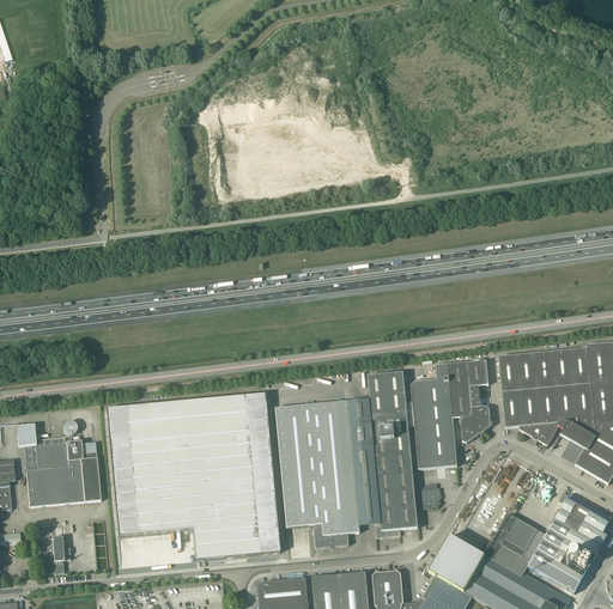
[(498,355),(505,426),(520,425),(520,426),(519,427),(533,436),(533,434),(538,437),(536,438),(547,444),(558,426),(564,430),(569,420),(577,425),(570,439),(584,448),(575,463),(608,482),(612,474),(612,340),(587,343),(587,347),(498,355)]
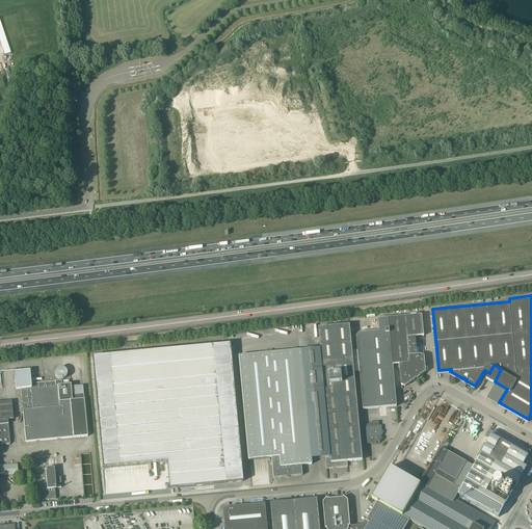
[(389,315),(393,362),(399,361),(401,381),(404,384),(416,375),(419,376),(420,375),(420,372),(426,368),(424,353),(421,351),(417,351),(415,334),(424,333),(422,312),(389,315)]
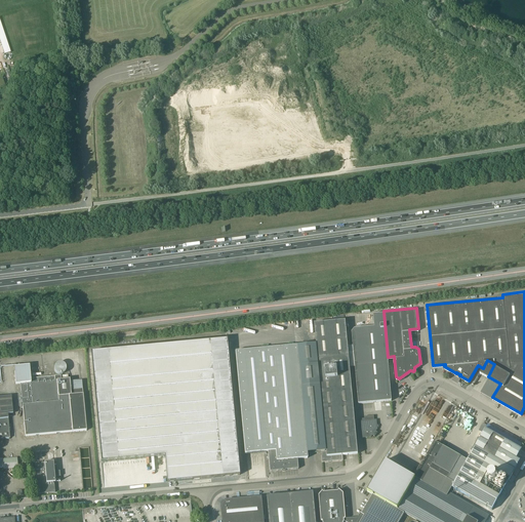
[(388,357),(384,311),(372,312),(372,314),(373,314),(374,323),(354,325),(352,329),(358,401),(392,398),(388,357)]
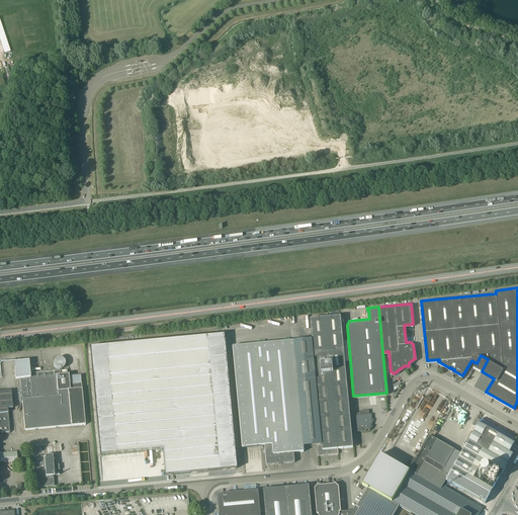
[(353,444),(341,313),(310,316),(322,442),(317,443),(318,453),(324,452),(325,453),(326,453),(327,452),(338,451),(338,446),(353,444)]
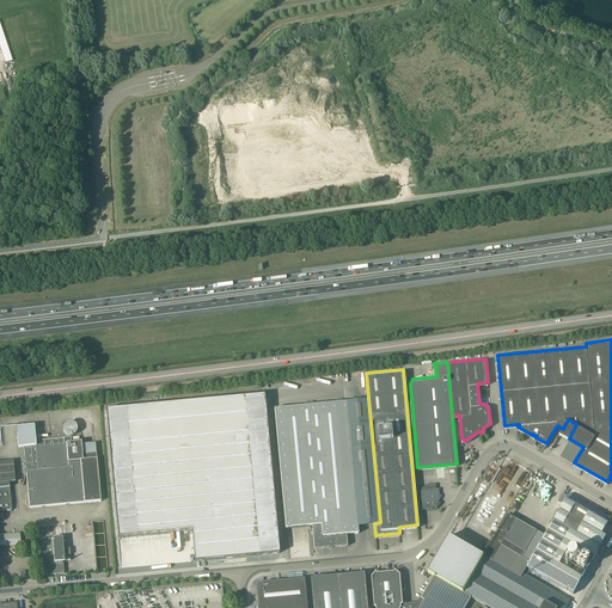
[(183,399),(105,406),(117,534),(191,527),(195,558),(197,558),(279,550),(263,392),(183,399)]
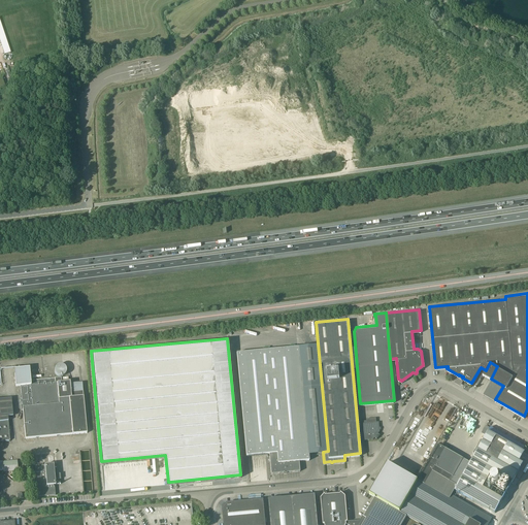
[(308,458),(298,345),(236,351),(245,454),(269,452),(270,471),(299,469),(298,459),(308,458)]
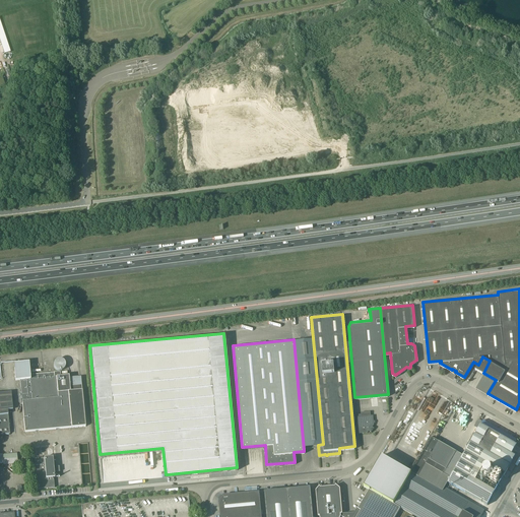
[(361,409),(362,413),(356,414),(359,431),(368,430),(369,428),(371,430),(374,426),(373,425),(374,423),(373,412),(371,413),(370,408),(361,409)]
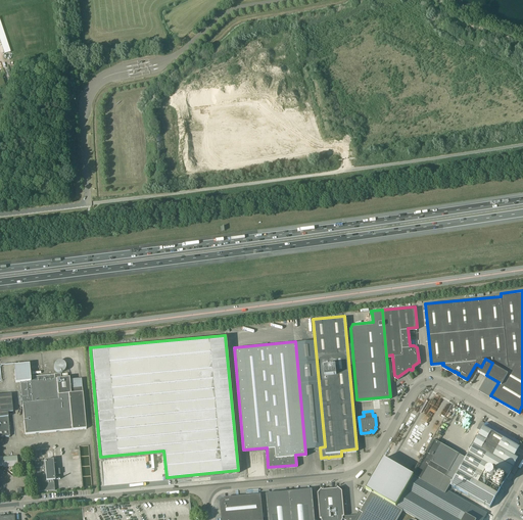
[(486,420),(450,482),(490,506),(518,457),(515,455),(520,445),(517,443),(520,439),(486,420)]
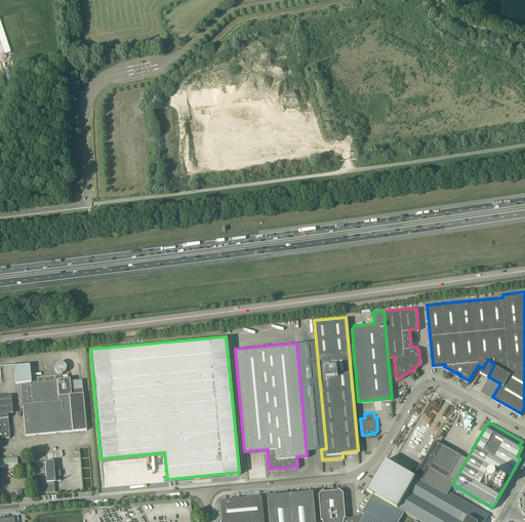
[(405,443),(414,447),(418,438),(418,439),(421,433),(415,430),(413,435),(410,433),(405,443)]
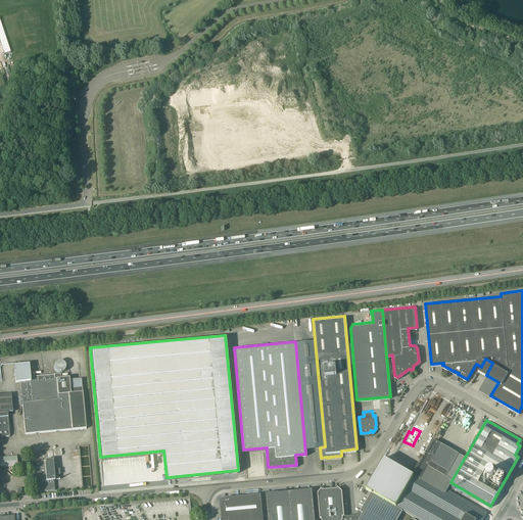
[(428,464),(453,478),(466,456),(459,452),(445,443),(440,441),(441,440),(440,440),(436,438),(435,438),(435,436),(432,437),(432,439),(423,455),(430,459),(428,464)]
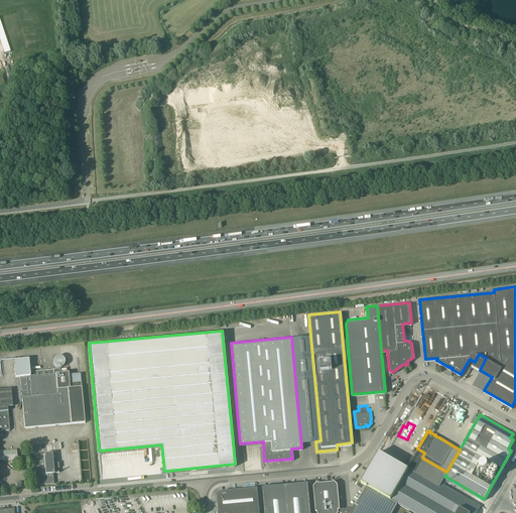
[(49,449),(49,441),(46,441),(46,439),(37,439),(37,450),(49,449)]
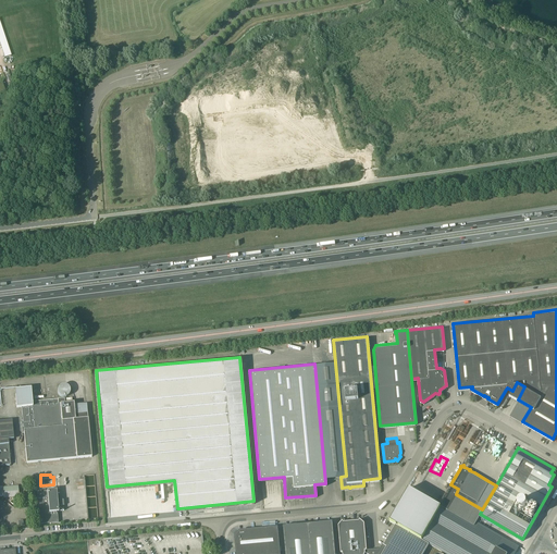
[(0,514),(4,514),(2,495),(16,494),(16,483),(0,484),(0,514)]
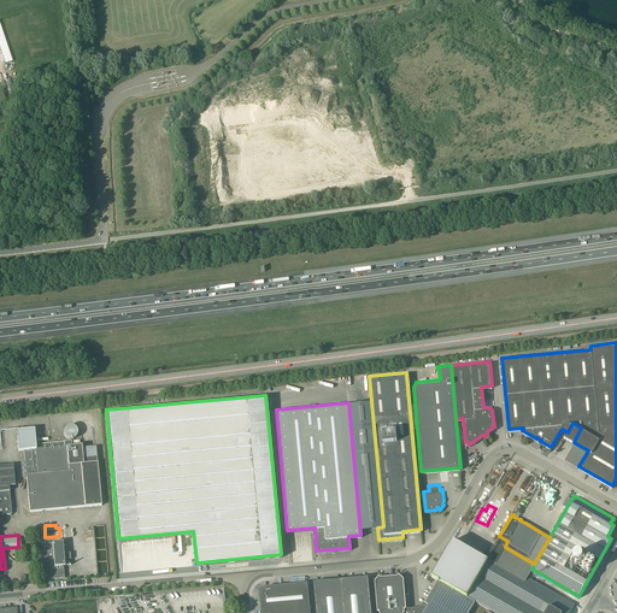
[(499,536),(487,558),(495,563),(526,579),(532,569),(534,564),(505,547),(507,541),(499,536)]
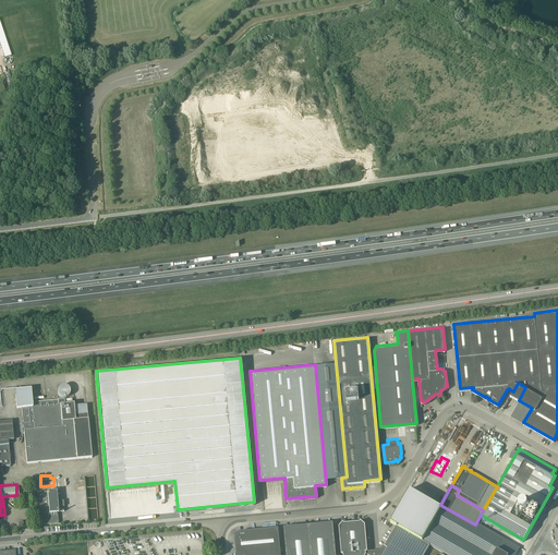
[(440,505),(409,486),(390,519),(451,554),(513,554),(518,549),(475,525),(448,509),(440,505)]
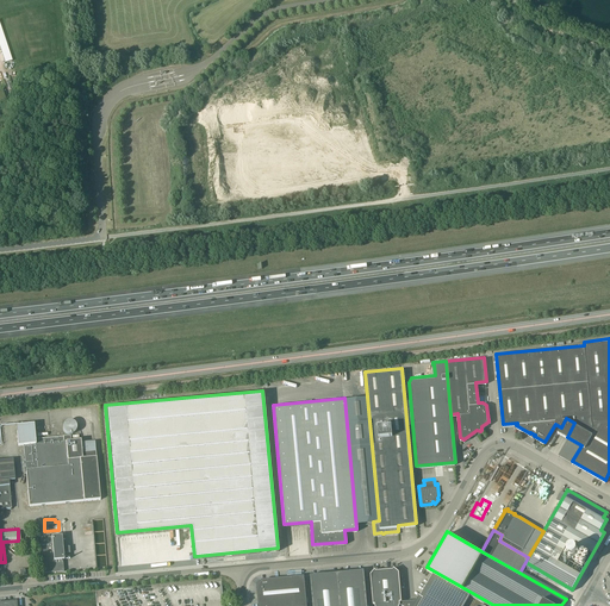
[(375,567),(374,567),(371,572),(373,601),(375,601),(375,603),(375,604),(375,605),(461,605),(470,592),(433,572),(419,593),(423,595),(416,605),(406,605),(400,601),(399,599),(402,599),(399,569),(393,564),(393,566),(393,567),(377,568),(375,567)]
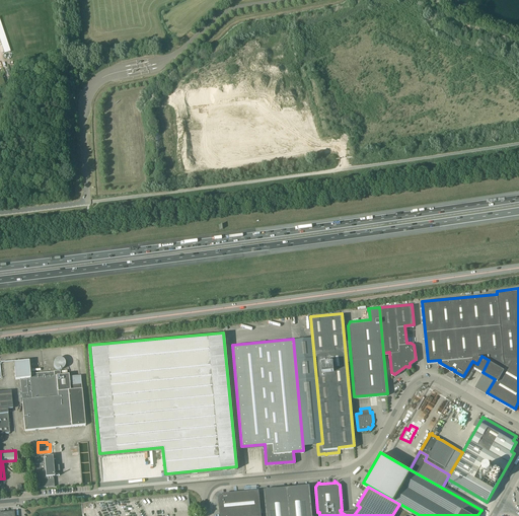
[(312,515),(309,484),(264,488),(266,515),(312,515)]
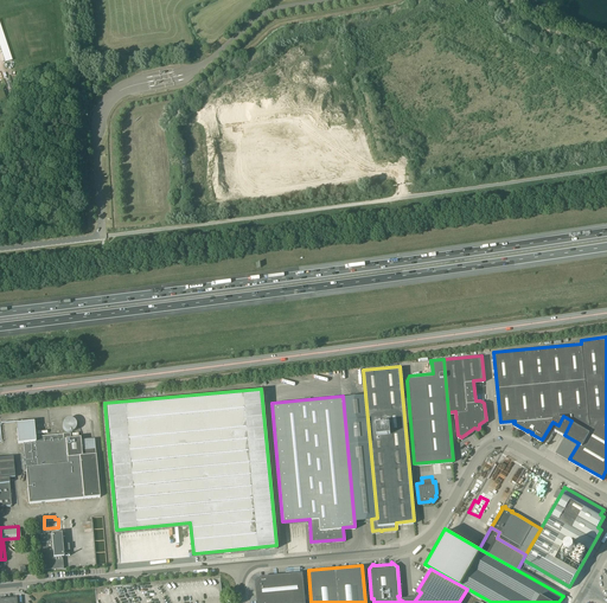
[(305,602),(302,570),(261,575),(260,576),(259,575),(256,578),(257,579),(256,581),(257,602),(305,602)]
